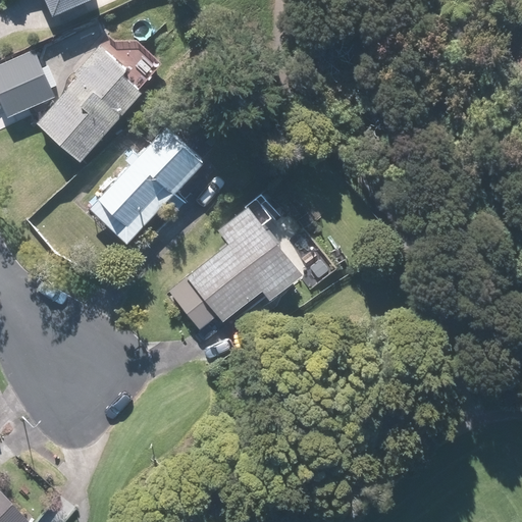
[(39,0),(46,18),(93,0),(39,0)]
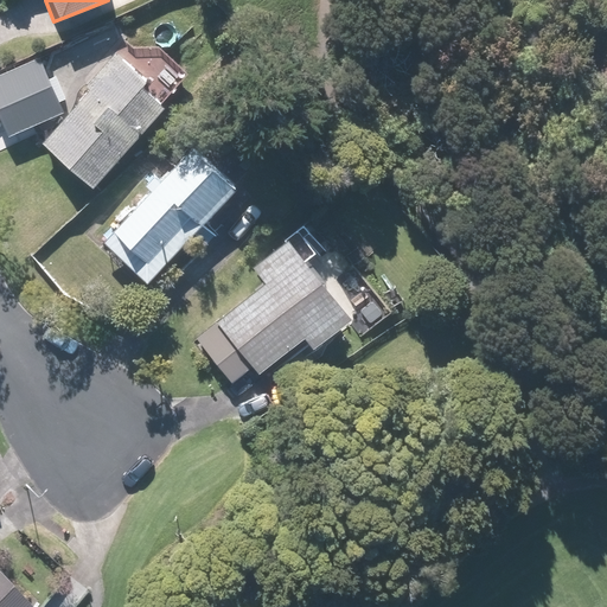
[(148,83),(116,55),(38,144),(89,187),(159,108),(141,91),(148,83)]
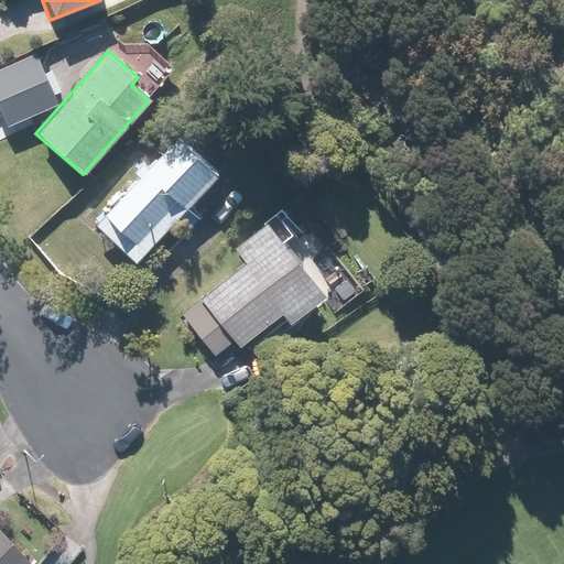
[(35,55),(0,71),(0,111),(7,128),(57,106),(35,55)]
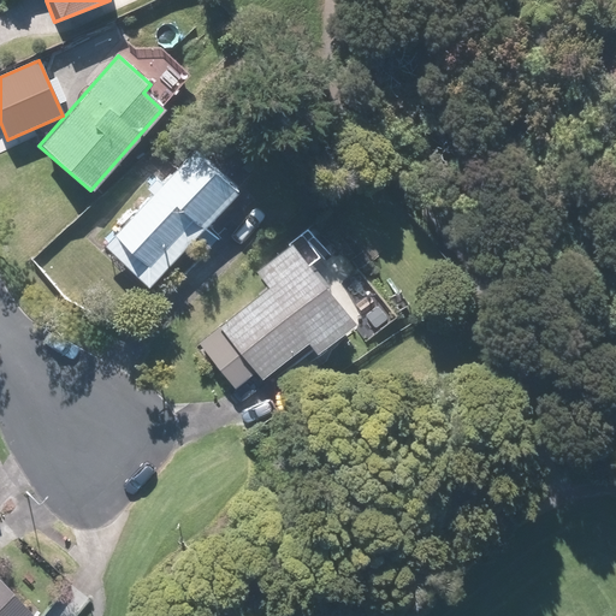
[(237,197),(190,153),(102,246),(149,290),(237,197)]
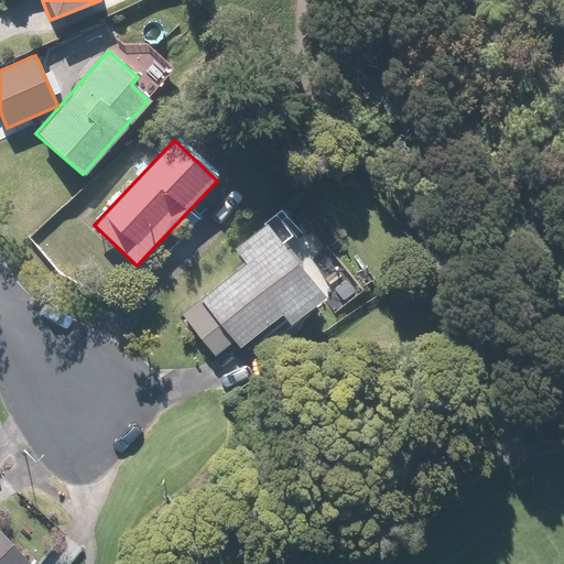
[(325,296),(266,224),(236,247),(249,263),(185,315),(217,356),(236,340),(241,348),(280,316),(288,326),(325,296)]
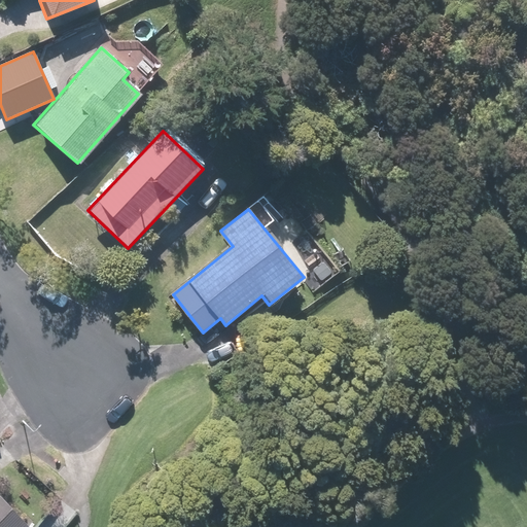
[(0,526),(22,526),(0,501),(0,526)]
